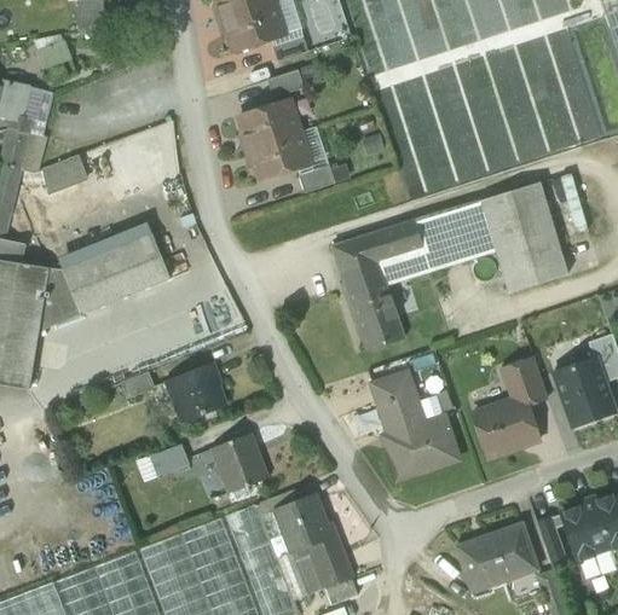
[(74,0),(74,15),(79,29),(108,19),(104,5),(103,0),(74,0)]
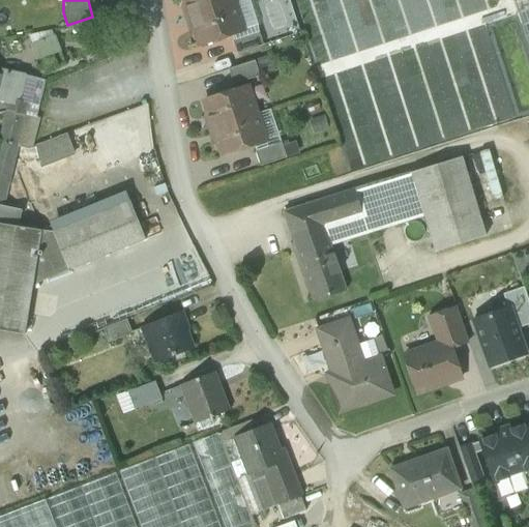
[(185,0),(189,9),(186,10),(190,23),(194,23),(200,44),(243,29),(234,0),(185,0)]
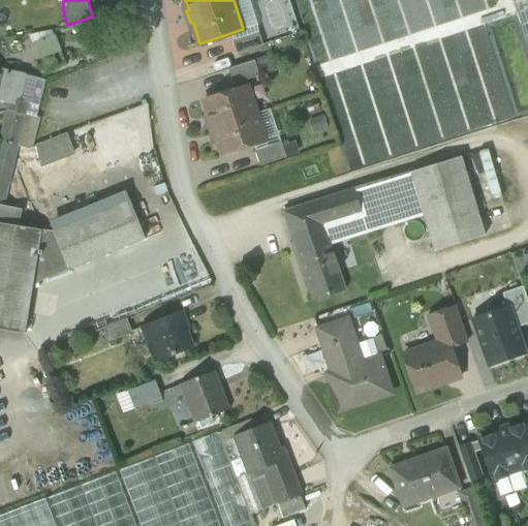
[(514,0),(527,43),(527,0),(514,0)]
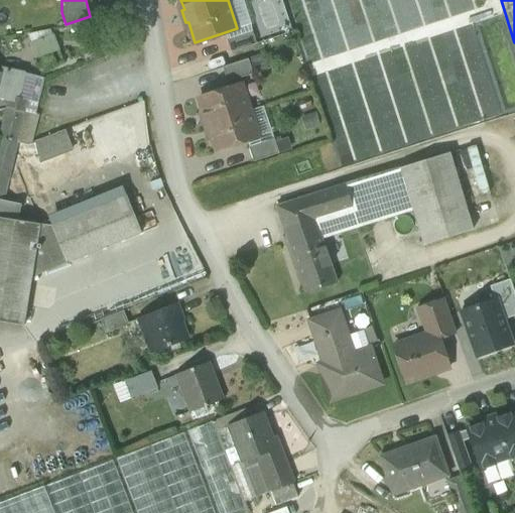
[(252,29),(227,37),(231,50),(256,42),(252,29)]
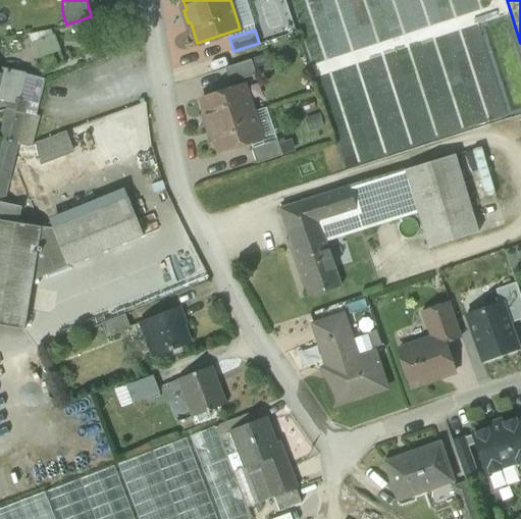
[(55,34),(31,42),(36,54),(59,46),(55,34)]
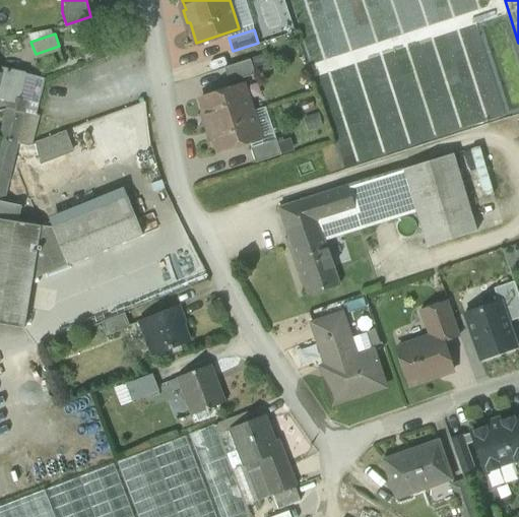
[(250,58),(224,66),(230,81),(255,73),(250,58)]
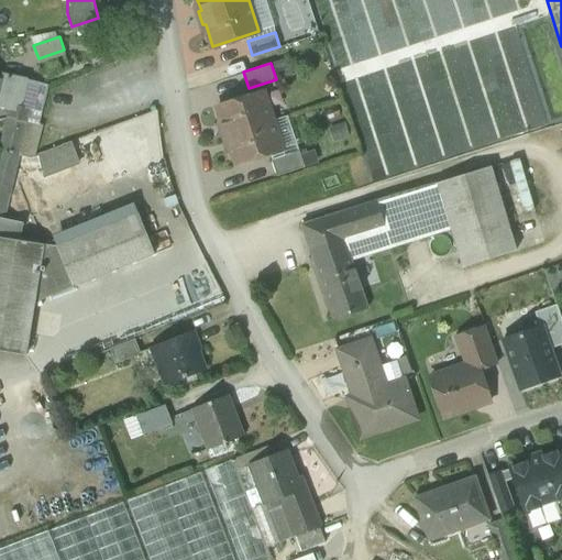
[(28,78),(8,73),(6,78),(1,77),(1,78),(0,80),(0,105),(10,107),(8,114),(26,119),(39,122),(42,110),(21,105),(28,79),(28,78)]
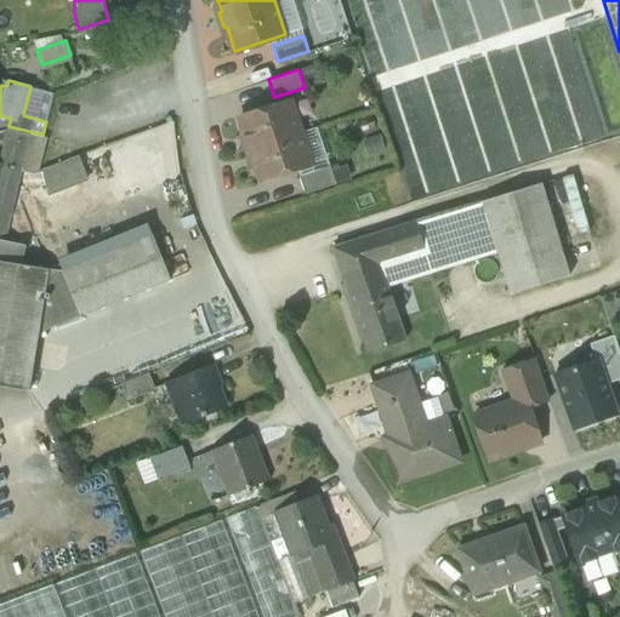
[(52,92),(30,87),(23,115),(46,121),(52,92)]
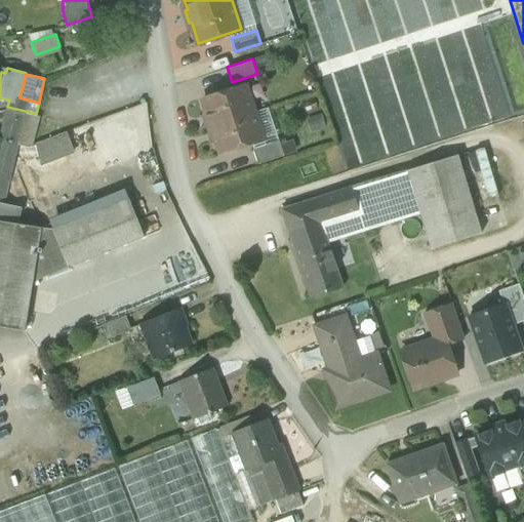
[(245,83),(203,97),(209,118),(207,119),(211,132),(213,131),(220,153),(264,138),(245,83)]
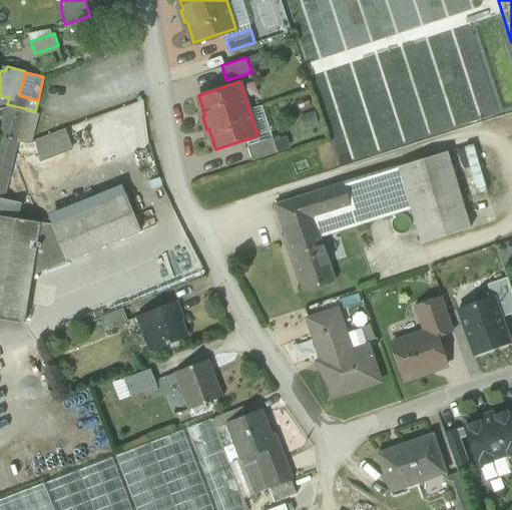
[(24,108),(7,104),(0,133),(17,138),(24,108)]
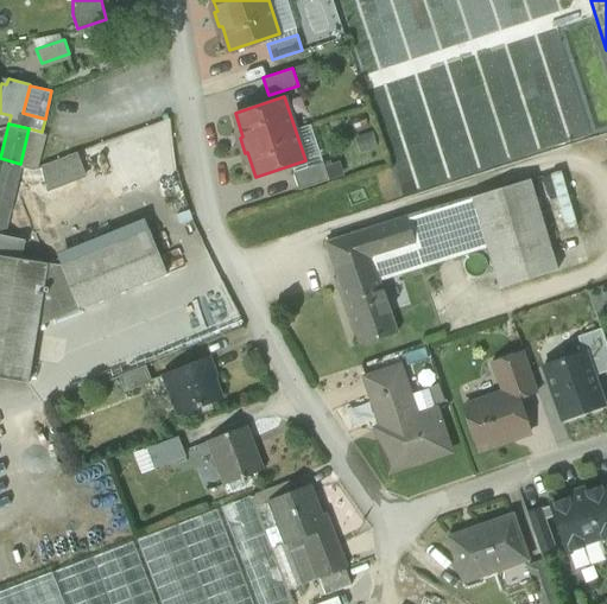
[(77,152),(51,163),(42,165),(46,188),(58,184),(86,175),(77,152)]
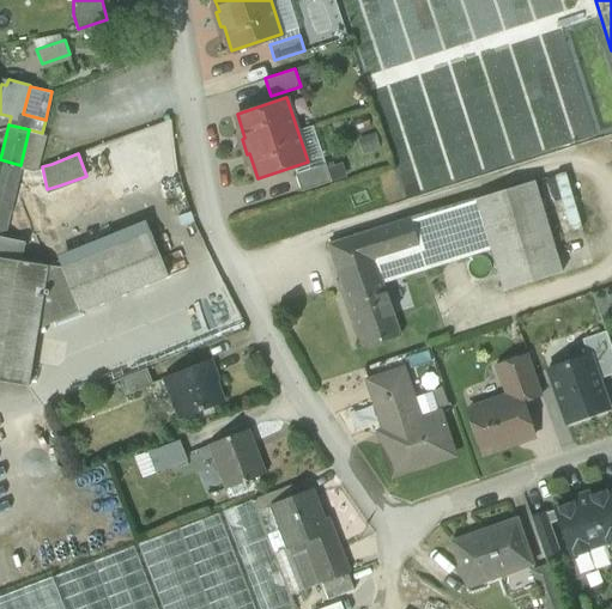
[(20,165),(0,159),(0,198),(12,201),(20,165)]
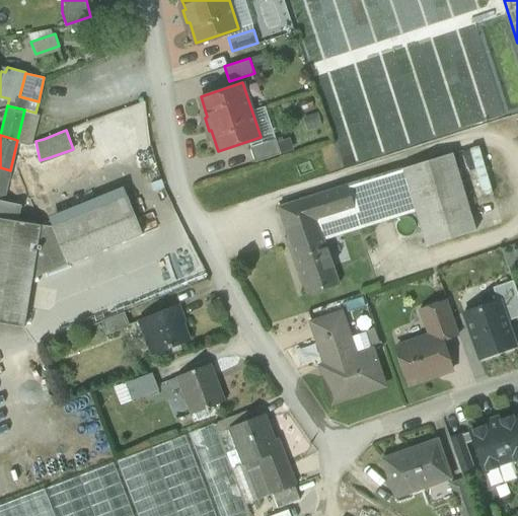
[(276,138),(250,146),(255,161),(281,152),(276,138)]
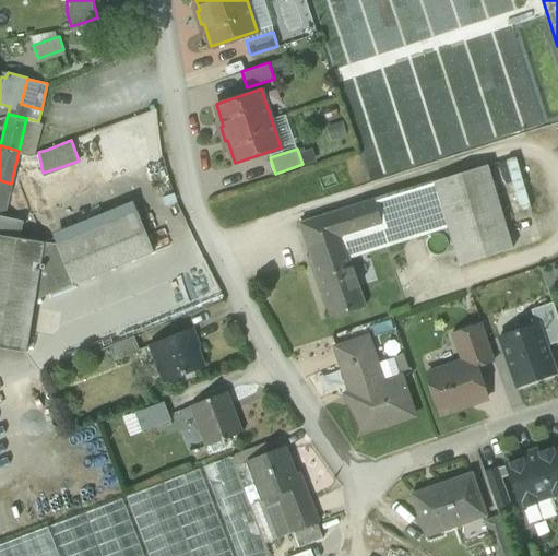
[(431,180),(375,197),(388,243),(448,224),(460,263),(512,248),(487,164),(431,180)]
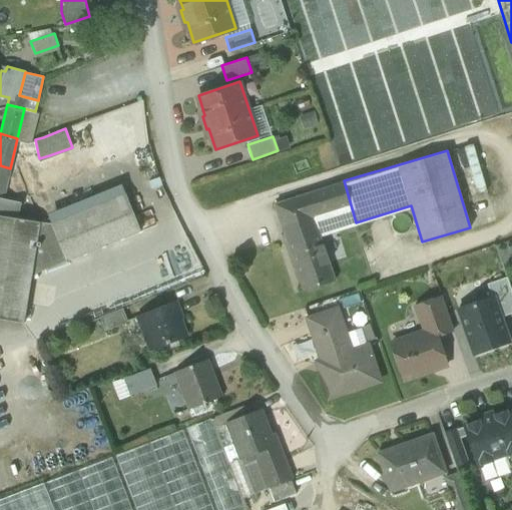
[(10,168),(0,165),(0,196),(3,198),(10,168)]
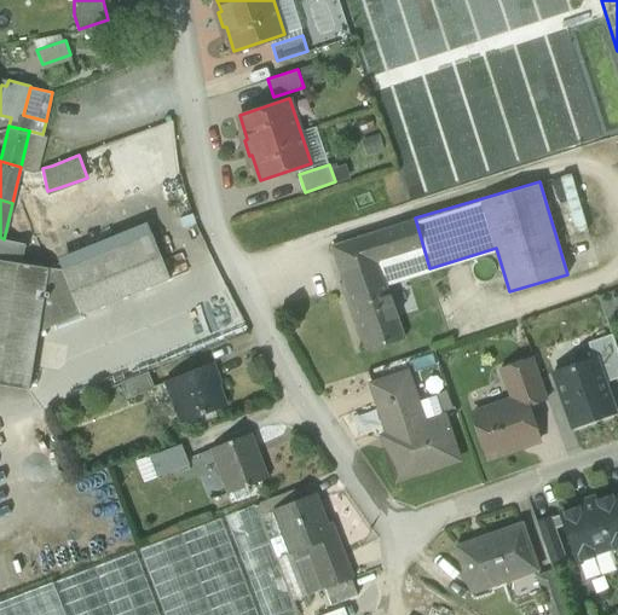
[(415,218),(369,232),(386,282),(429,268),(415,218)]
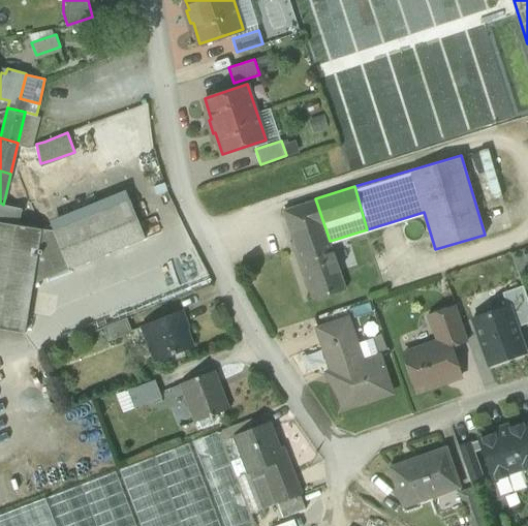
[(130,198),(53,229),(68,267),(68,268),(146,237),(130,198)]
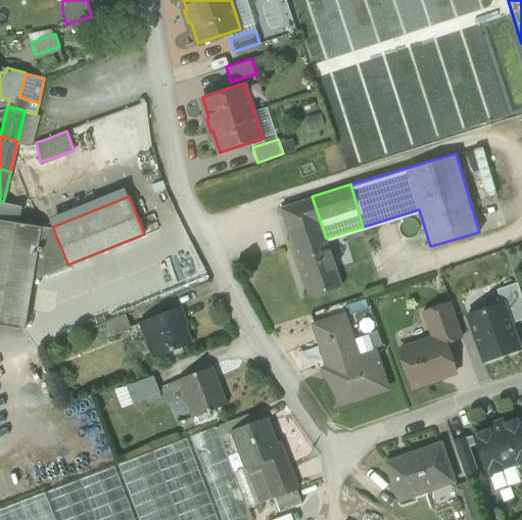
[(312,196),(280,206),(293,247),(326,238),(312,196)]
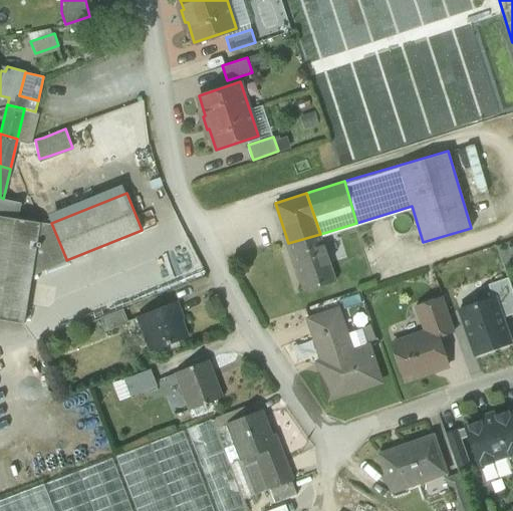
[(3,199),(0,197),(0,215),(17,219),(17,218),(20,203),(3,199)]
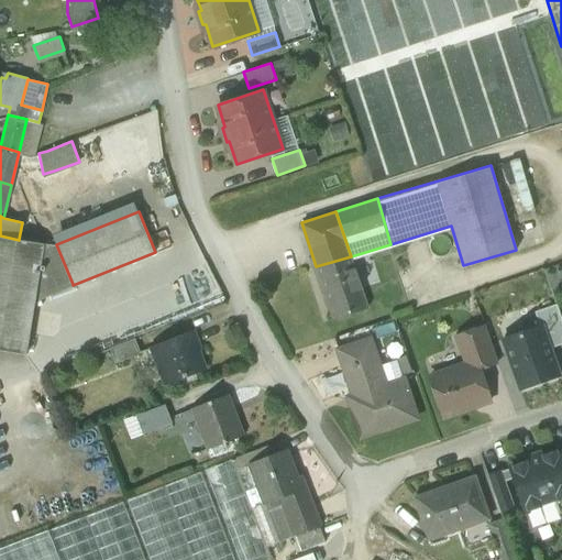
[(19,240),(0,235),(0,349),(26,353),(35,300),(44,243),(19,239),(19,240)]
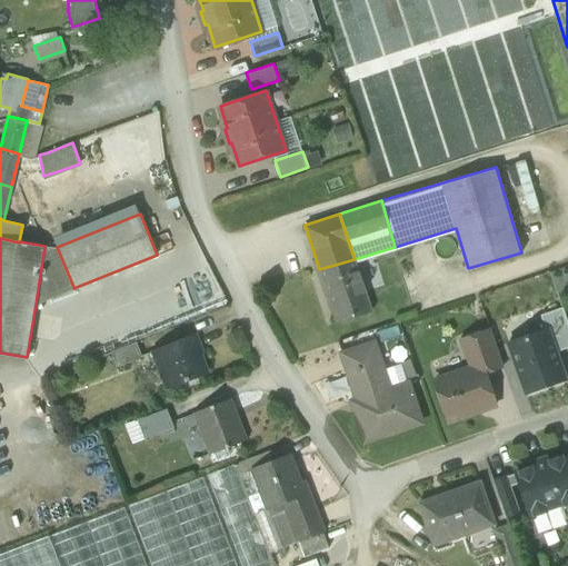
[(57,247),(45,246),(36,304),(73,287),(57,247)]
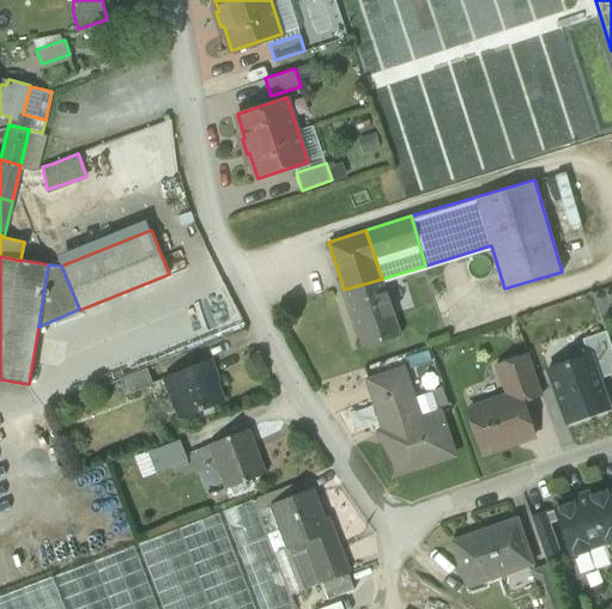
[(382,279),(344,290),(363,346),(400,334),(382,279)]
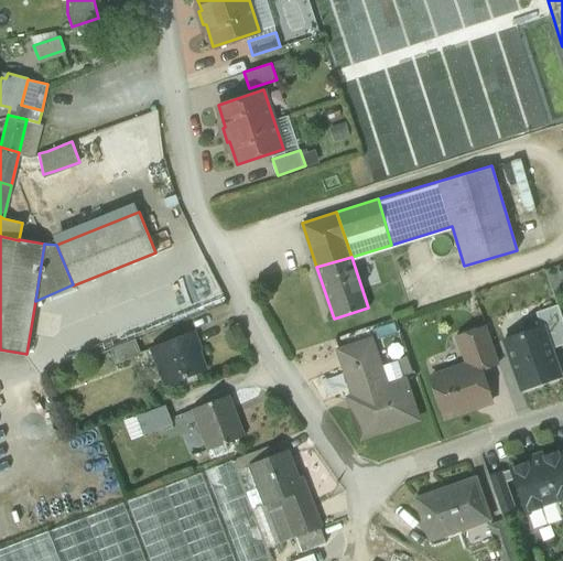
[(562,261),(544,268),(551,287),(562,281),(562,261)]
